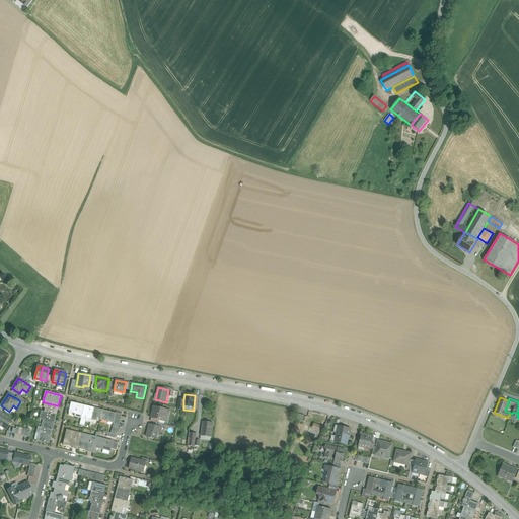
[(57,405),(45,402),(44,408),(46,408),(45,412),(56,415),(57,411),(56,411),(57,408),(57,405)]
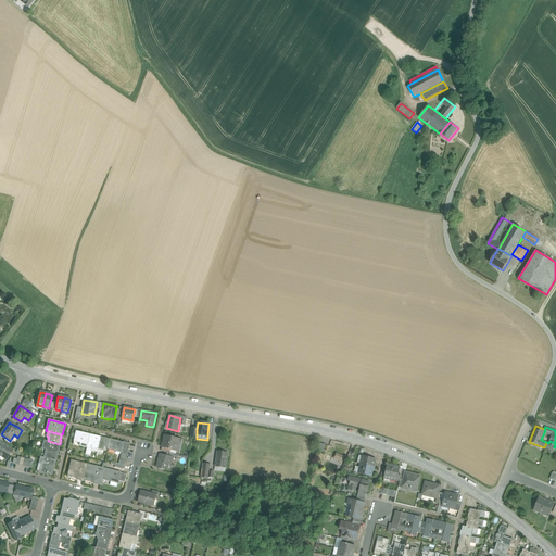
[(90,434),(76,431),(74,441),(80,442),(79,445),(87,447),(90,434)]
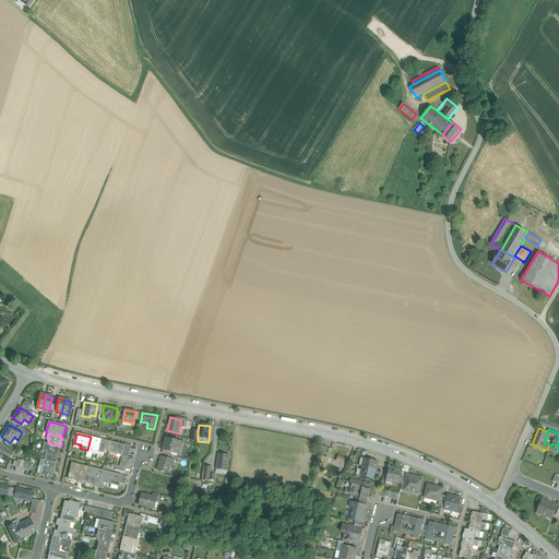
[(110,442),(91,437),(87,450),(85,456),(91,459),(93,450),(104,453),(104,449),(108,450),(110,442)]
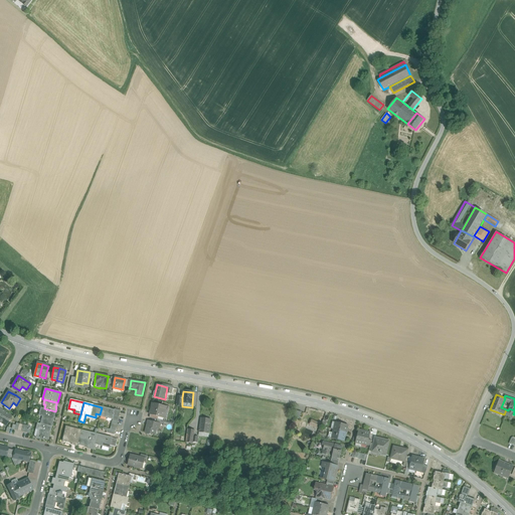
[(170,407),(153,402),(150,414),(158,416),(164,418),(167,418),(170,407)]
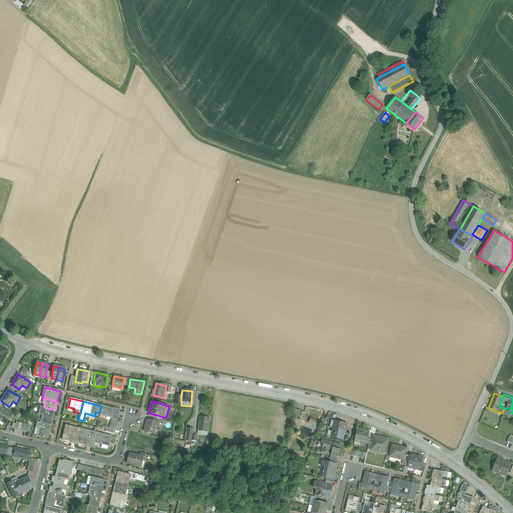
[(114,409),(101,406),(99,413),(99,415),(112,418),(112,416),(113,413),(114,409)]
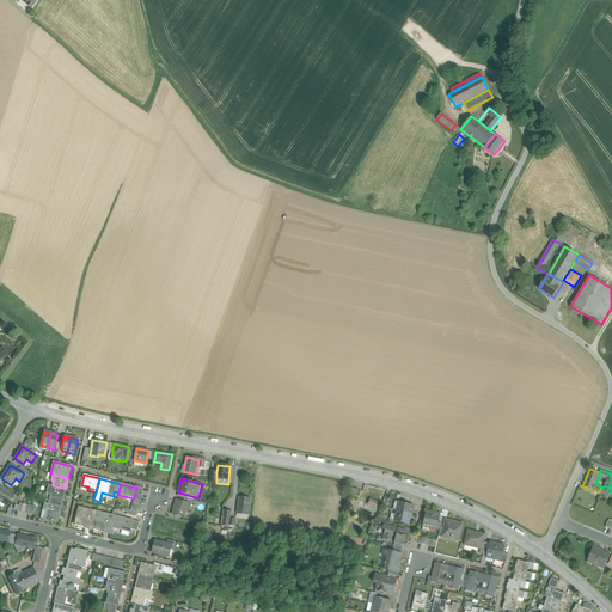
[(53,485),(49,485),(48,493),(51,494),(49,505),(61,507),(66,489),(53,485)]
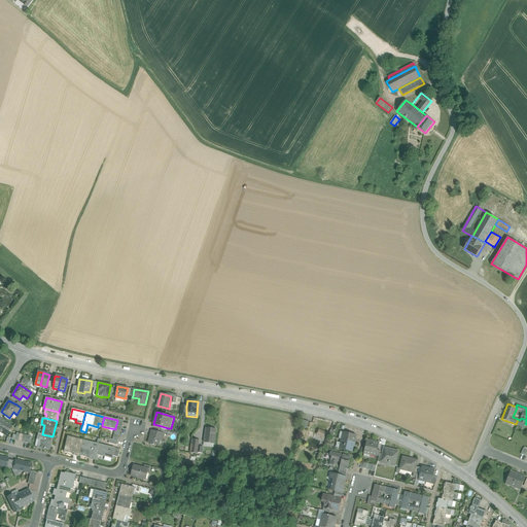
[(526,420),(521,418),(520,420),(518,419),(516,424),(524,427),(525,424),(526,420)]
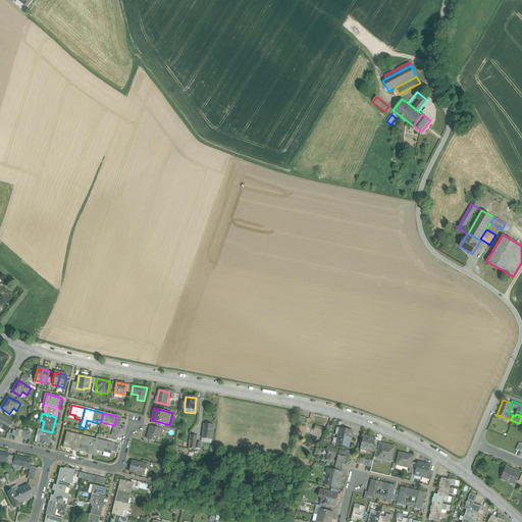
[(5,418),(0,425),(0,427),(5,431),(11,423),(8,421),(8,420),(5,418)]
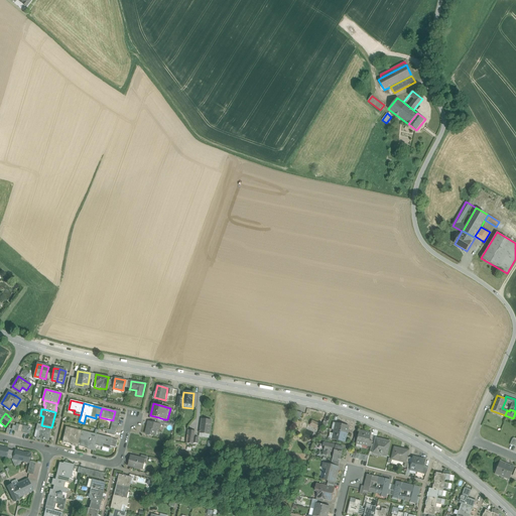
[(202,419),(200,433),(210,434),(212,420),(202,419)]
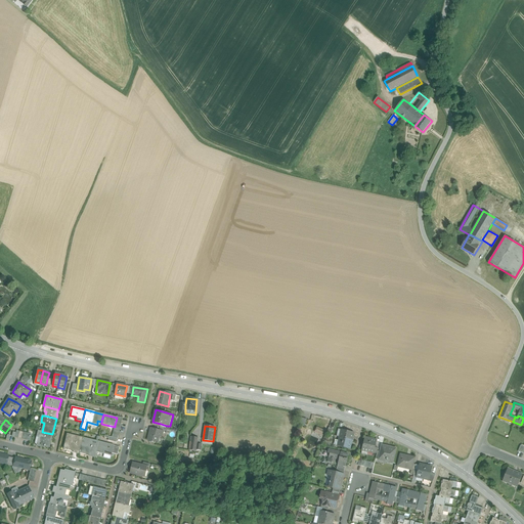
[(160,430),(150,428),(148,440),(159,443),(160,436),(161,433),(163,434),(163,431),(160,430)]
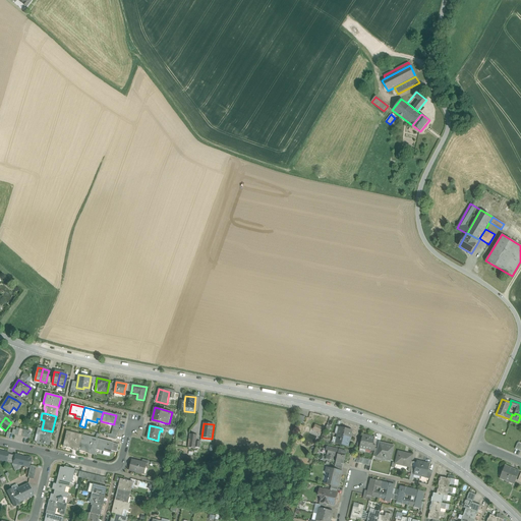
[(352,430),(336,426),(335,433),(338,435),(350,438),(352,430)]
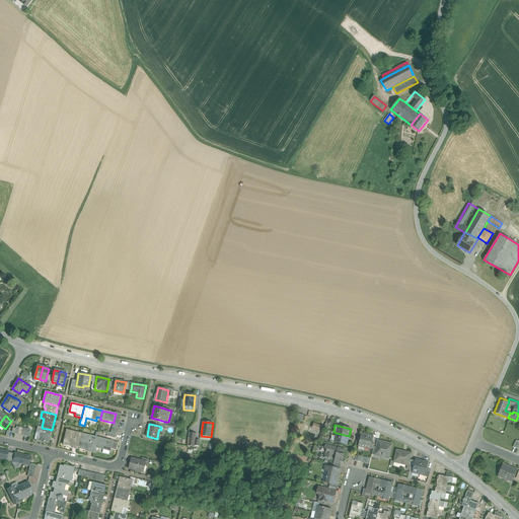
[(52,430),(42,428),(38,427),(36,432),(40,432),(38,440),(36,442),(44,443),(45,442),(49,443),(52,430)]
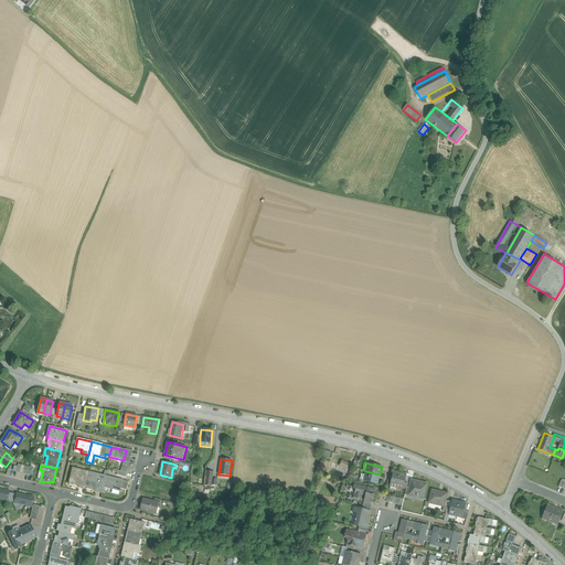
[(89,472),(73,468),(70,481),(76,482),(75,484),(82,487),(82,488),(85,489),(86,487),(85,487),(89,472)]
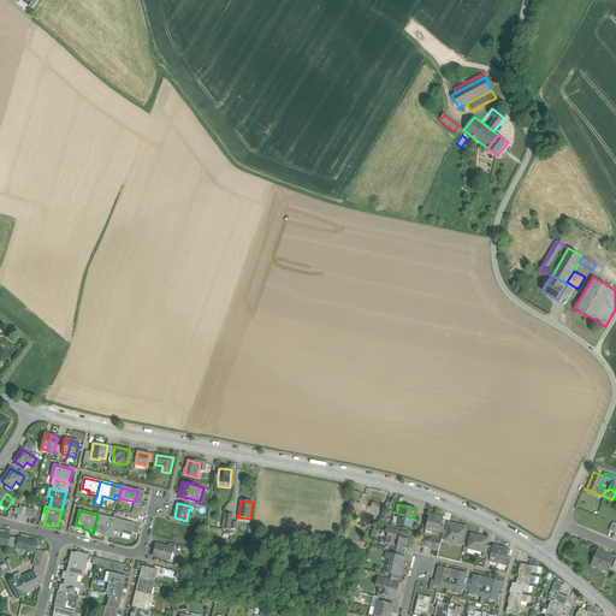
[(234,515),(225,514),(223,531),(223,532),(224,529),(231,531),(231,528),(232,522),(234,515)]
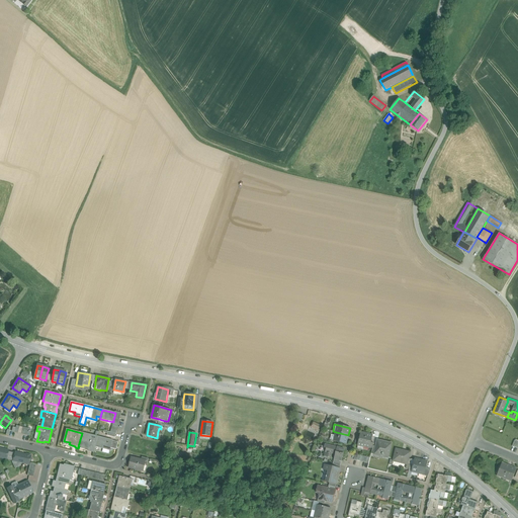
[(348,435),(336,432),(335,434),(334,439),(334,441),(346,444),(348,435)]
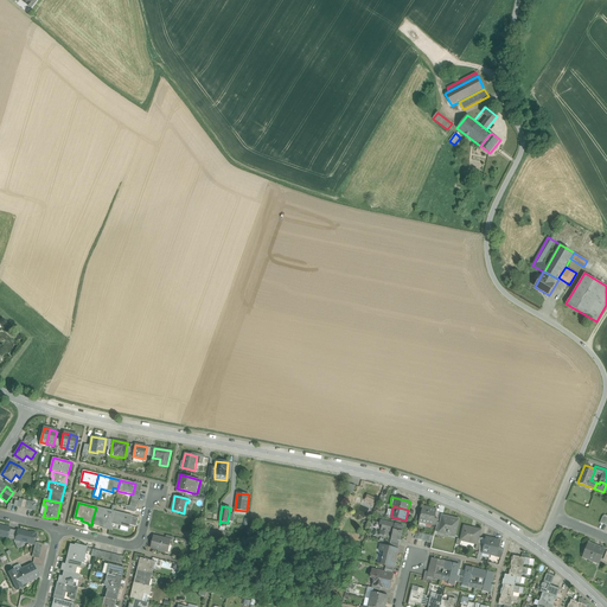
[(429,509),(422,506),(419,522),(426,523),(429,509)]
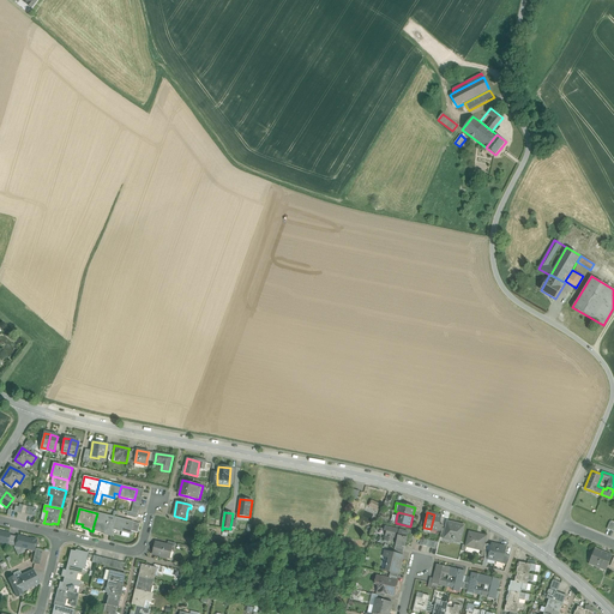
[(115,518),(97,513),(92,529),(94,529),(107,533),(107,535),(110,536),(112,529),(115,518)]
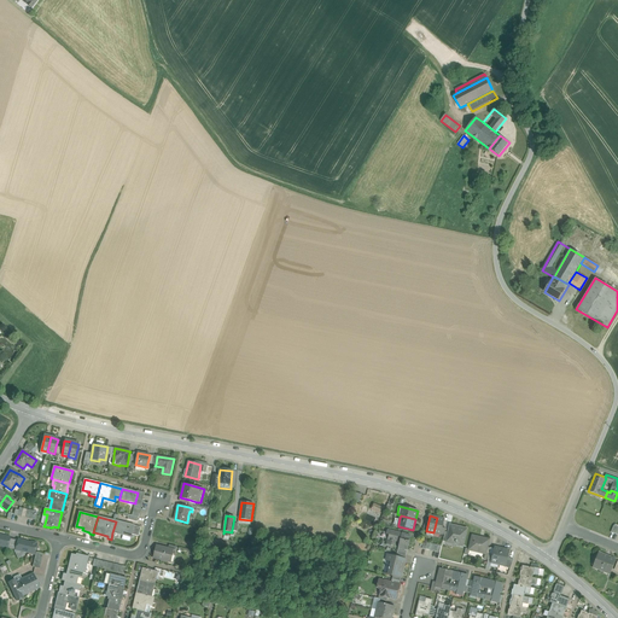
[(444,519),(437,518),(433,532),(441,534),(442,528),(444,519)]
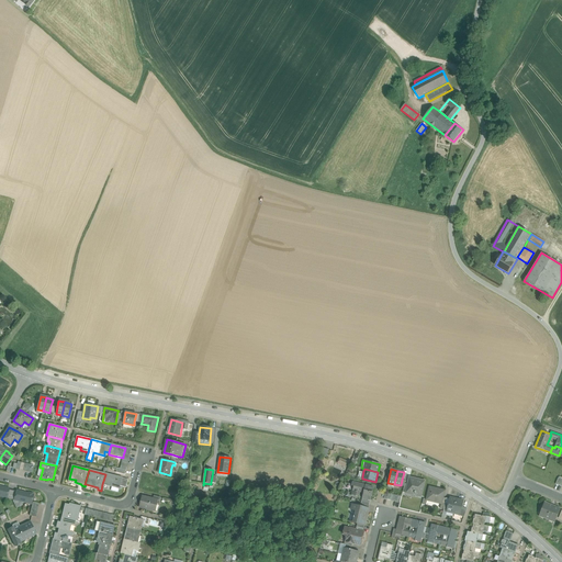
[(122,478),(105,474),(102,484),(120,489),(120,486),(122,478)]
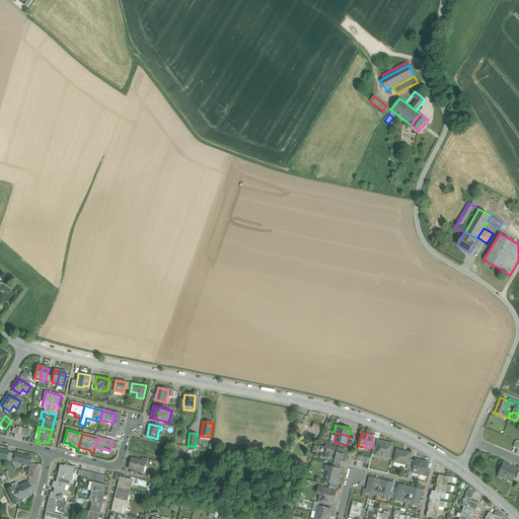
[(392,444),(378,441),(377,447),(375,454),(375,455),(376,453),(382,455),(382,456),(388,458),(392,444)]
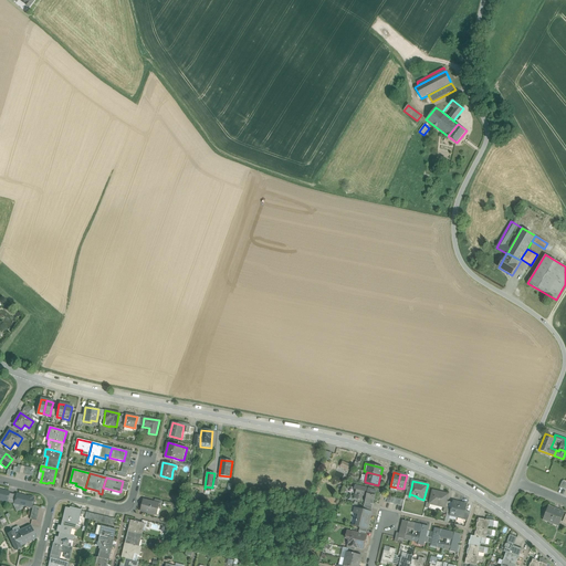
[(376,490),(357,485),(357,486),(354,499),(358,500),(359,496),(360,495),(366,496),(365,502),(373,504),(374,504),(375,496),(375,495),(376,490)]
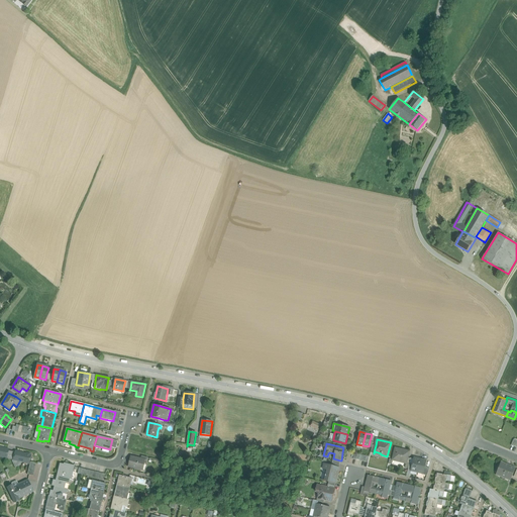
[(0,456),(6,458),(8,450),(8,449),(0,447),(0,456)]
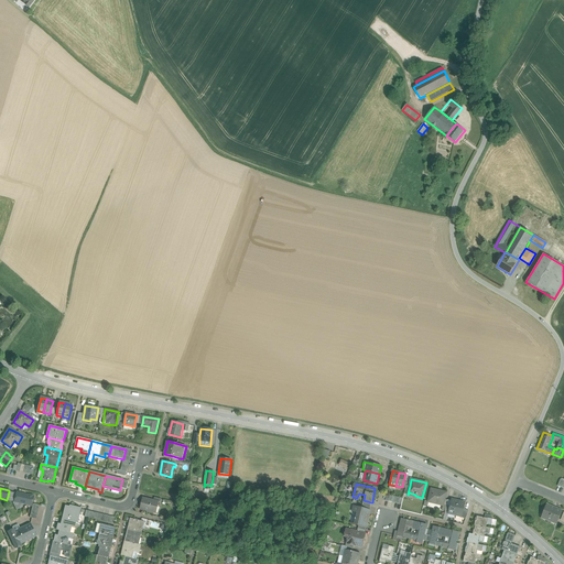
[(446,492),(431,489),(429,501),(443,506),(445,499),(446,492)]
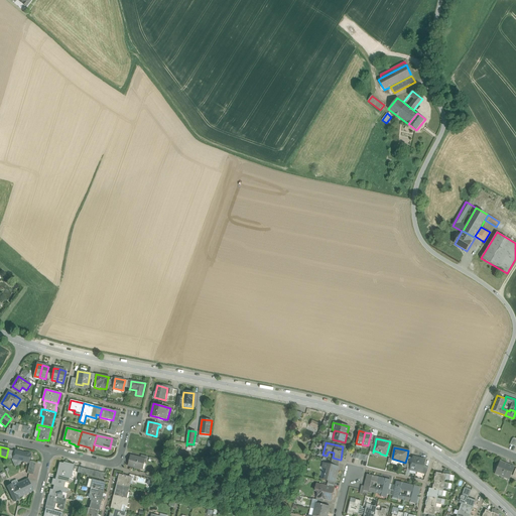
[(6,458),(13,460),(15,452),(8,449),(6,458)]
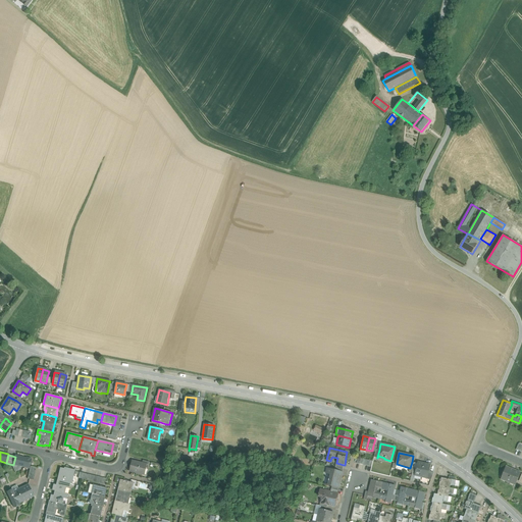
[(15,456),(15,457),(13,465),(29,468),(31,460),(30,459),(27,458),(27,459),(15,456)]
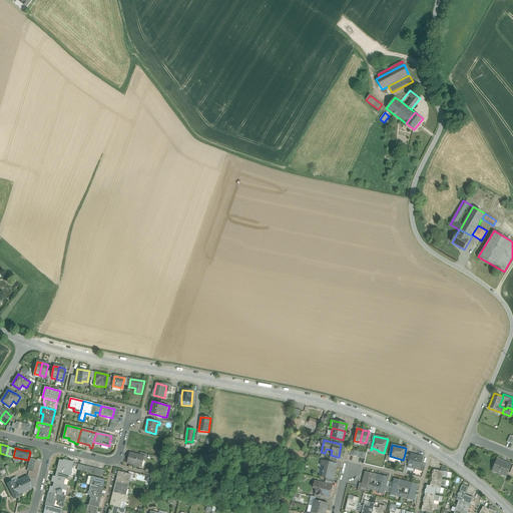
[(139,456),(130,453),(127,464),(140,467),(141,461),(143,461),(144,457),(139,456)]
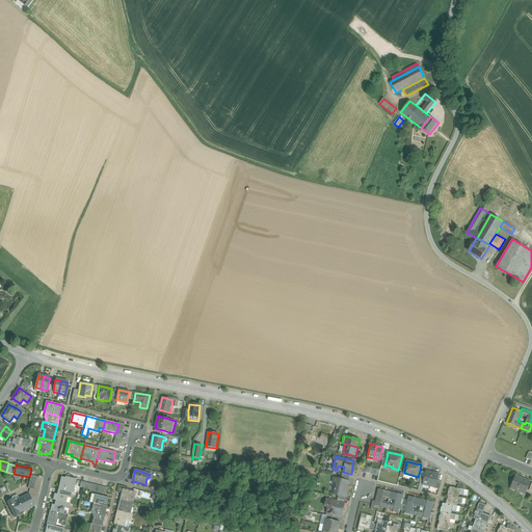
[(432,473),(426,472),(425,473),(424,477),(423,483),(423,484),(429,485),(432,473)]
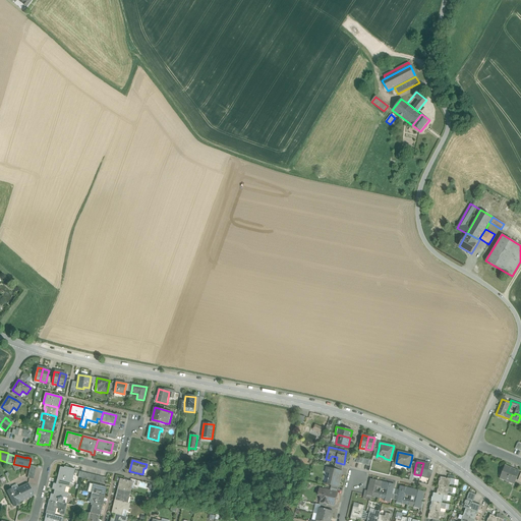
[(429,465),(423,463),(420,475),(426,477),(428,470),(429,465)]
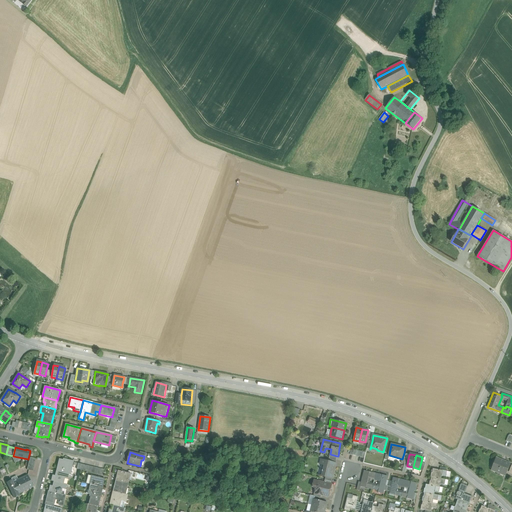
[(36,459),(30,458),(27,470),(33,471),(36,459)]
